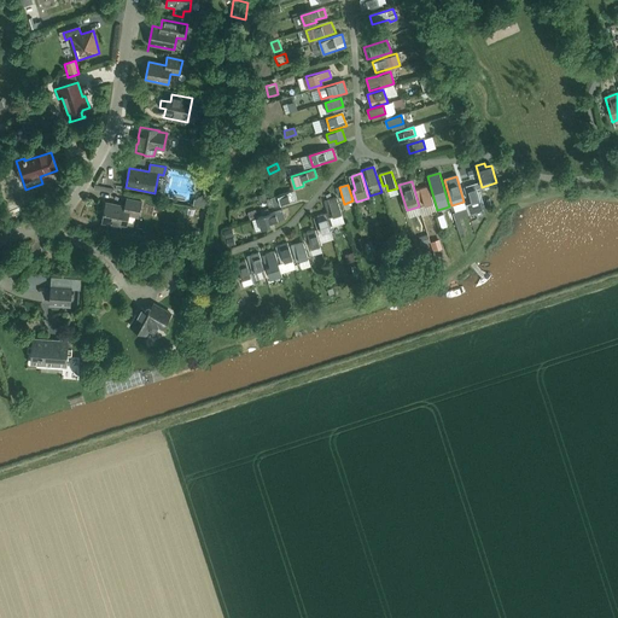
[(470,197),(466,198),(471,214),(483,210),(474,185),(467,187),(470,197)]
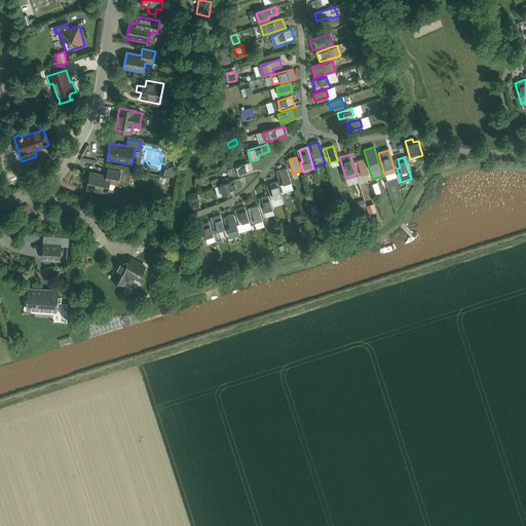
[(368,175),(364,159),(354,162),(359,178),(368,175)]
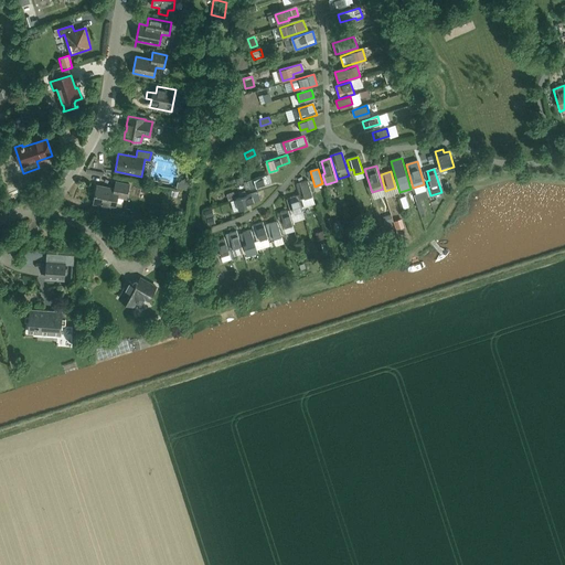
[(248,181),(251,189),(270,183),(268,176),(248,181)]
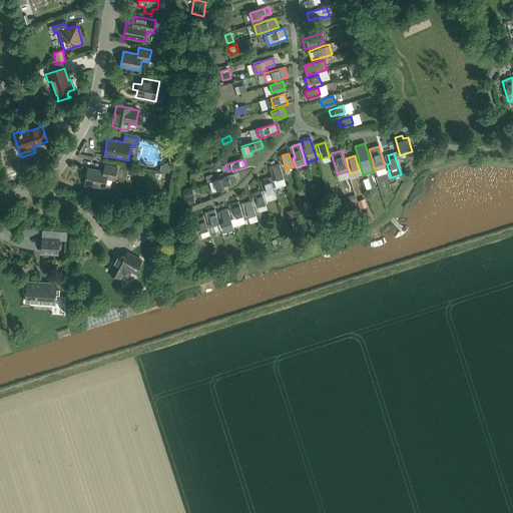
[(114,180),(117,167),(105,165),(103,172),(88,169),(85,184),(104,188),(106,178),(114,180)]
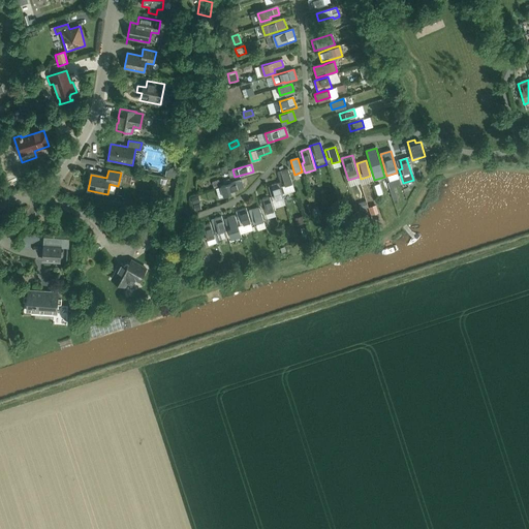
[(278,173),(283,187),(292,184),(288,170),(278,173)]
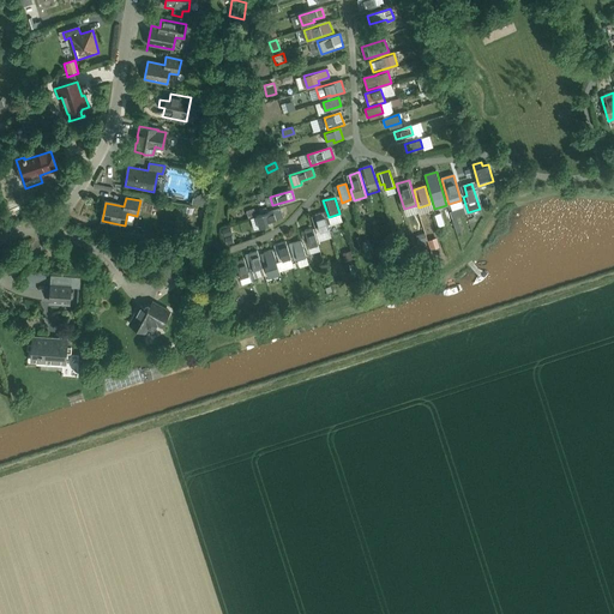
[(284,217),(282,209),(257,217),(260,228),(270,226),(269,222),(284,217)]
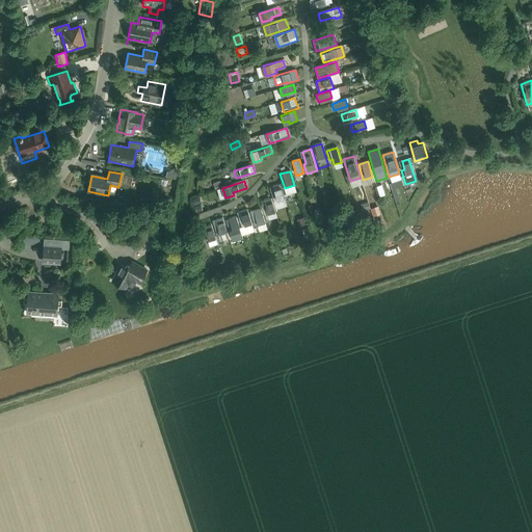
[(287,198),(282,184),(272,187),(277,201),(287,198)]
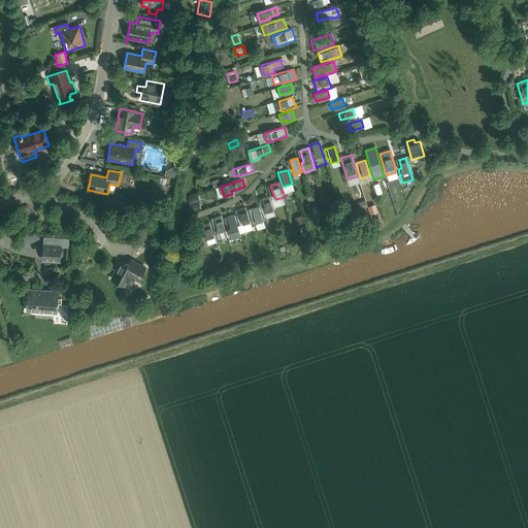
[(200,202),(198,195),(190,198),(192,204),(200,202)]
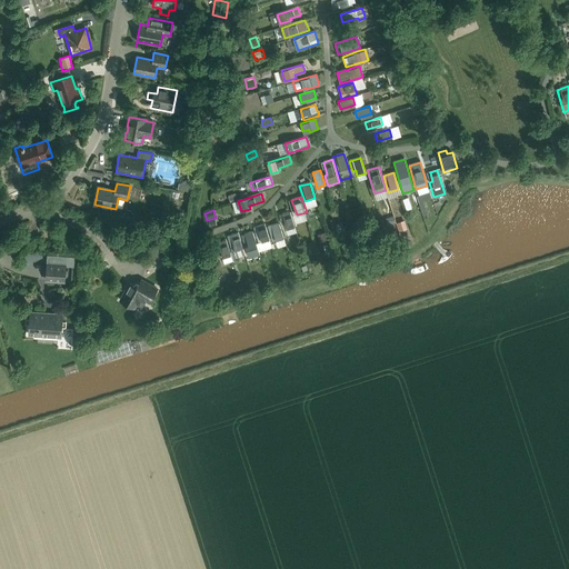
[(279,216),(283,230),(295,228),(289,212),(279,216)]
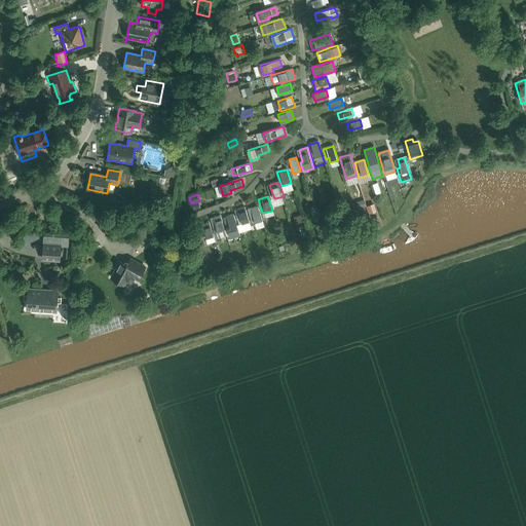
[(357,202),(359,209),(366,207),(364,199),(357,202)]
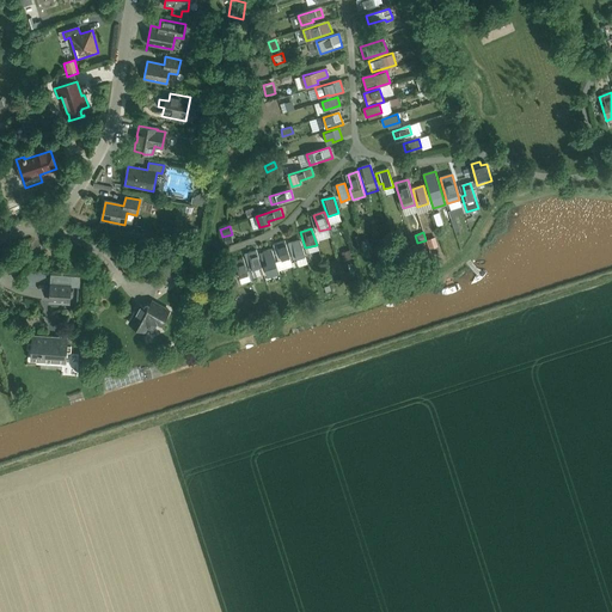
[(426,239),(429,249),(438,246),(435,237),(426,239)]
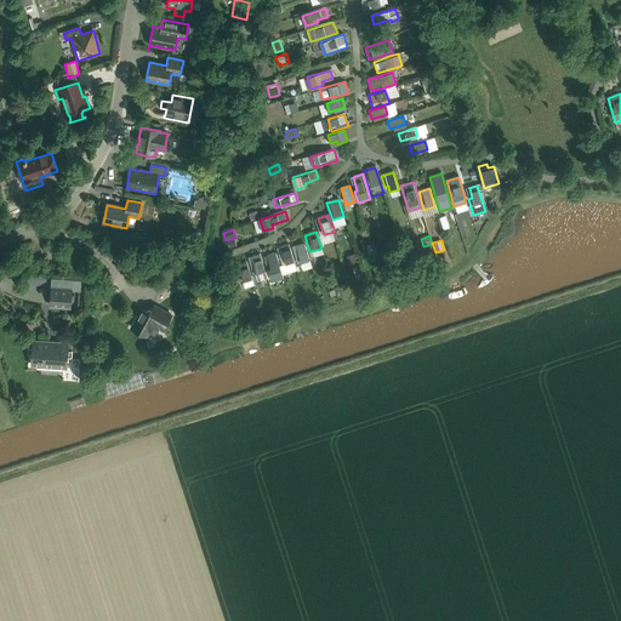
[(303,244),(291,248),(296,263),(300,262),(302,269),(311,267),(303,244)]
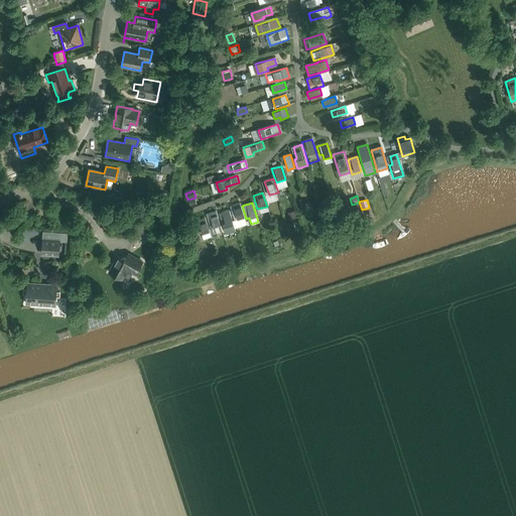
[(234,228),(246,225),(240,204),(230,207),(234,220),(231,221),(234,228)]
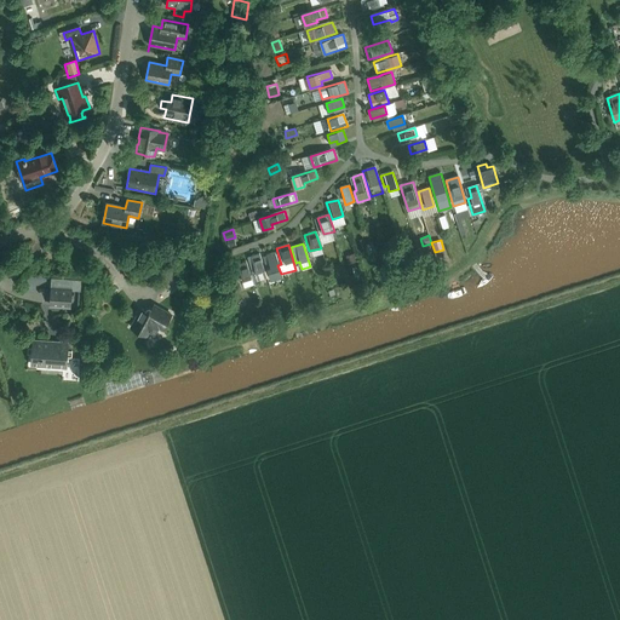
[(274,253),(265,256),(269,267),(267,268),(270,280),(281,276),(274,253)]
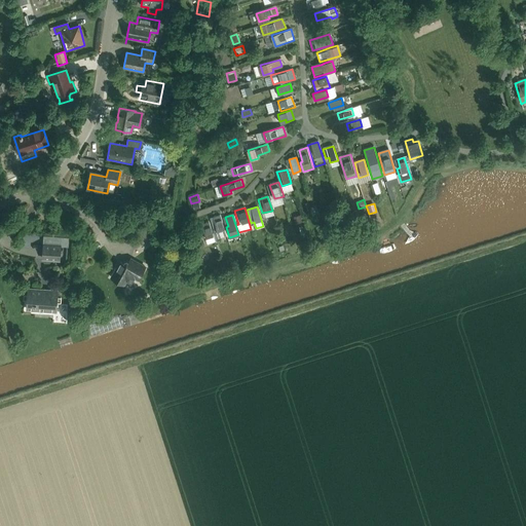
[(219,238),(226,235),(220,216),(213,218),(219,238)]
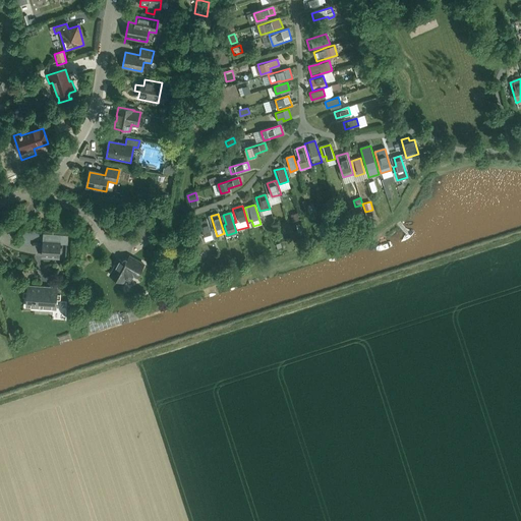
[(298,214),(291,216),(293,223),(300,221),(298,214)]
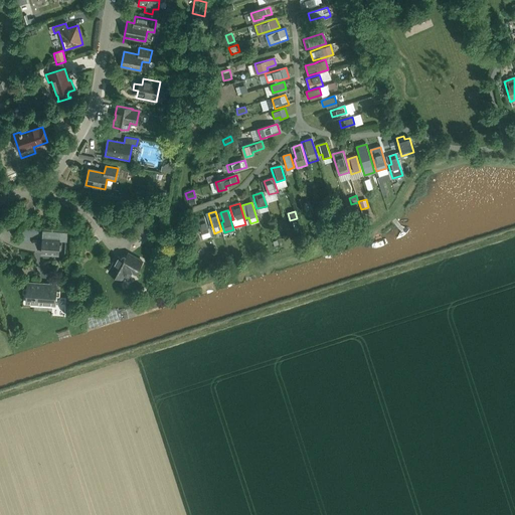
[(197,220),(195,221),(197,229),(200,228),(203,239),(210,237),(204,217),(197,219),(197,220)]
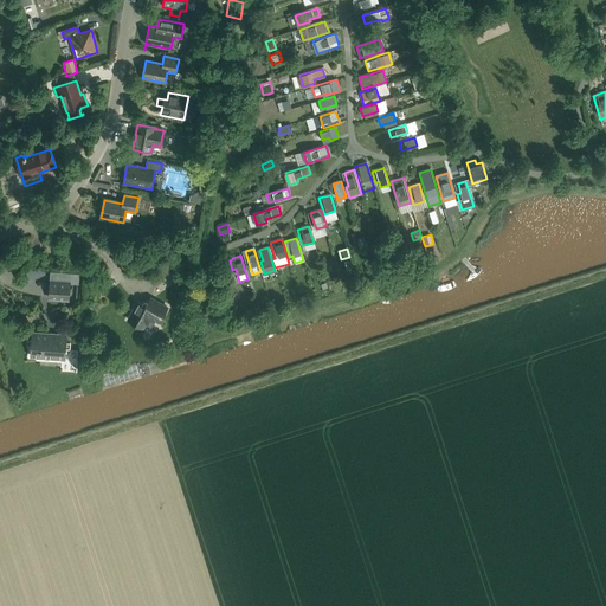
[(142,274),(147,282),(159,274),(153,265),(142,274)]
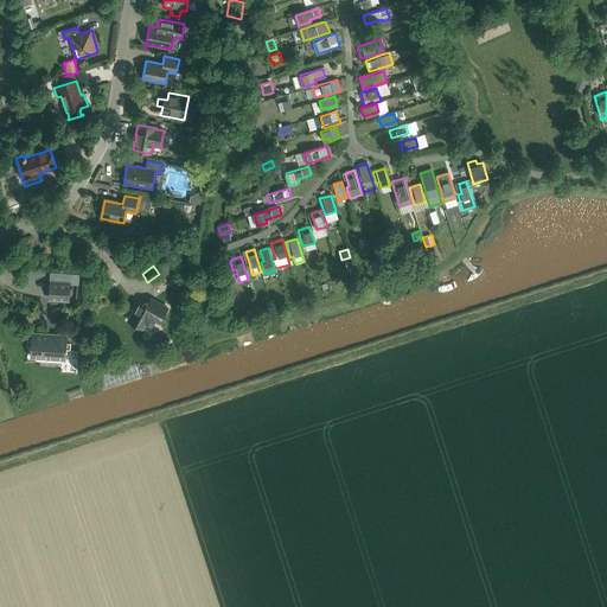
[(50,299),(68,301),(69,285),(80,285),(81,275),(68,274),(66,283),(51,282),(50,299)]
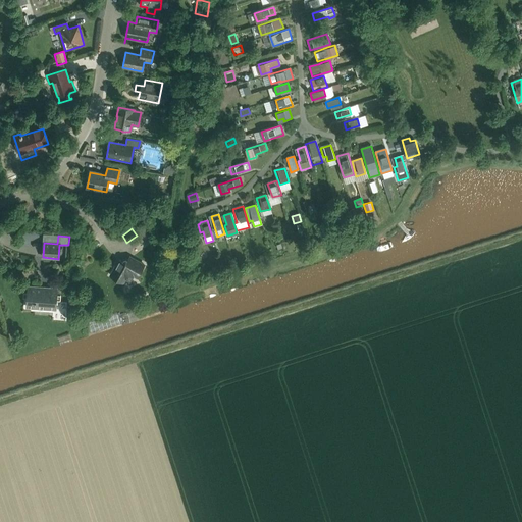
[(145,265),(131,257),(128,260),(126,259),(122,260),(121,262),(118,260),(109,276),(124,285),(126,281),(127,281),(132,280),(134,278),(137,279),(145,265)]
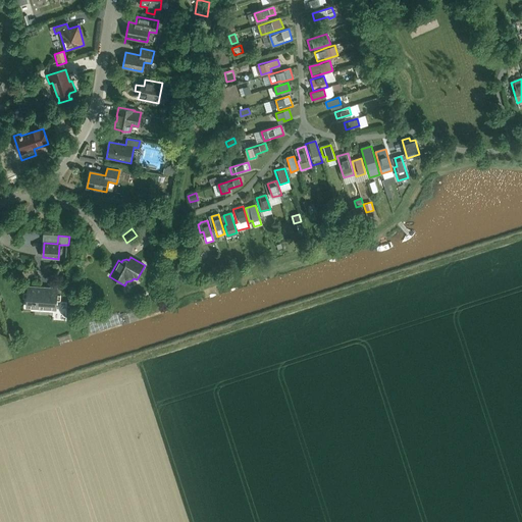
[(55,310),(56,289),(28,288),(27,308),(55,310)]
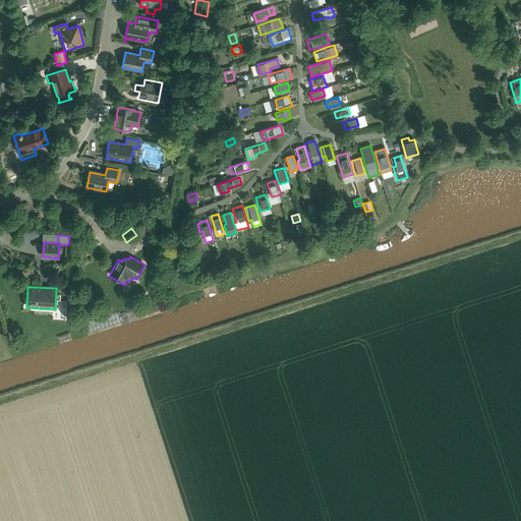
[(124,311),(116,313),(118,321),(126,319),(124,311)]
